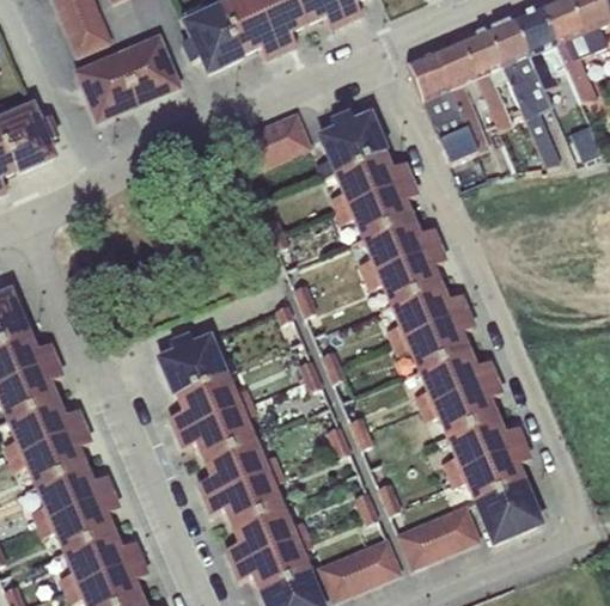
[(54,0),(79,57),(115,41),(97,0),(54,0)]
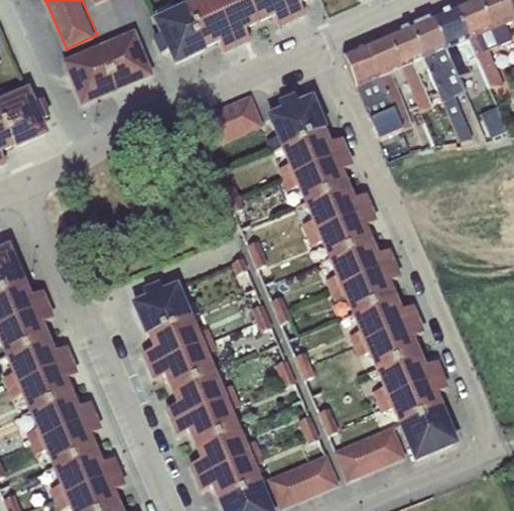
[(206,43),(185,2),(184,0),(171,0),(174,7),(153,17),(160,33),(152,36),(161,53),(171,48),(176,60),(207,46),(206,43)]
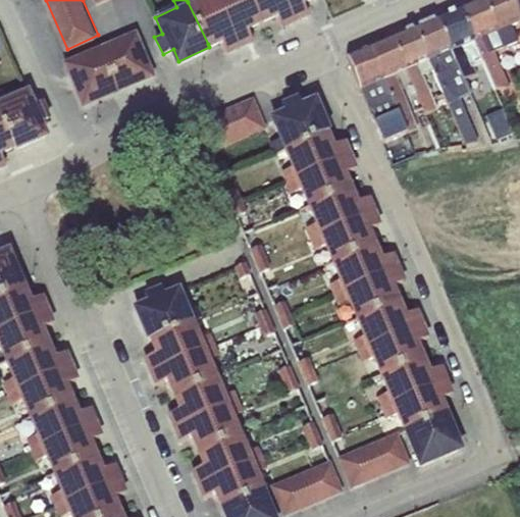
[(192,0),(188,2),(208,44),(221,38),(227,49),(241,43),(219,0),(192,0)]
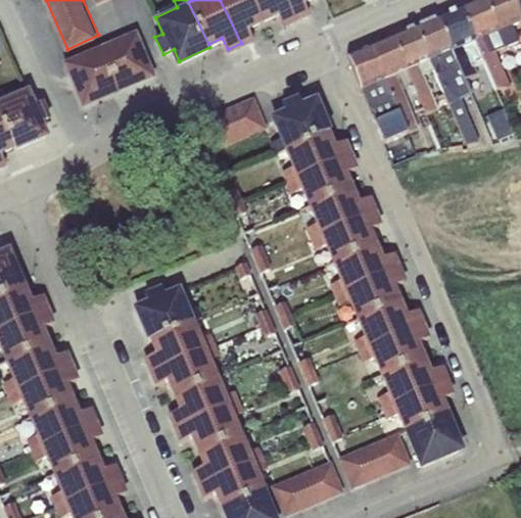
[(220,0),(241,43),(254,37),(249,26),(264,18),(254,0),(220,0)]
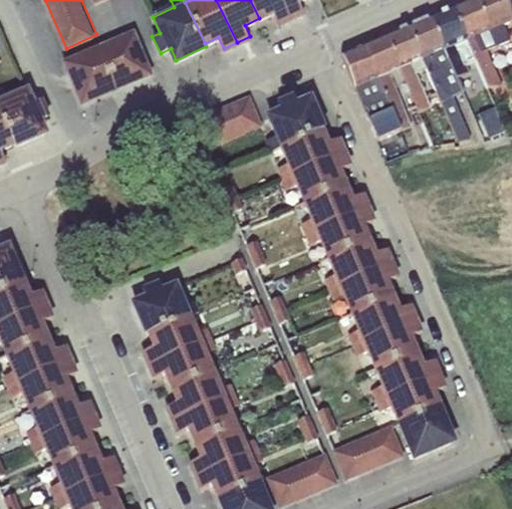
[(250,0),(259,18),(273,11),(278,23),(291,17),(283,0),(250,0)]
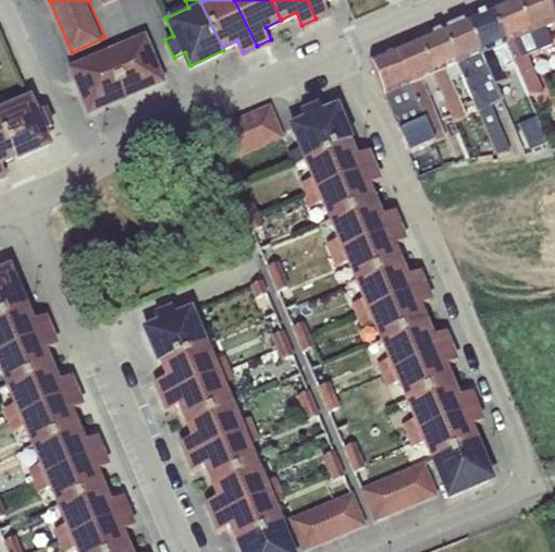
[(307,0),(316,19),(330,12),(324,0),(307,0)]
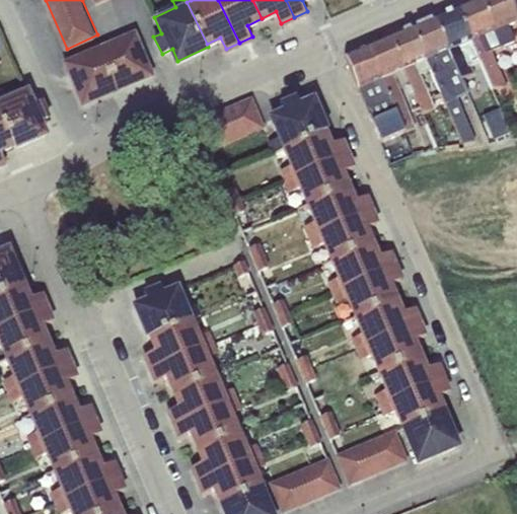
[(468,0),(458,4),(483,59),(495,86),(509,84),(494,48),(516,38),(516,34),(511,22),(516,19),(516,12),(511,0),(468,0)]
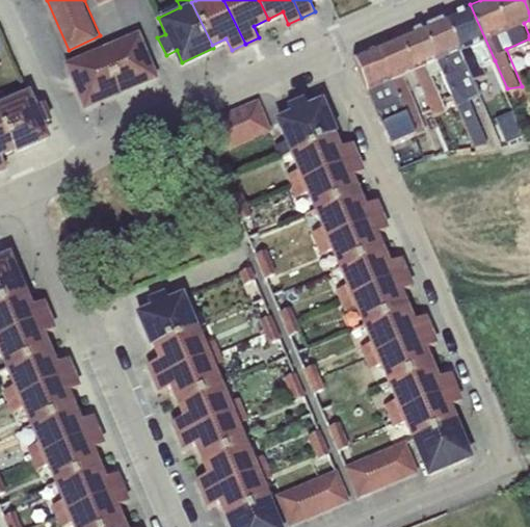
[(447,15),(475,78),(488,73),(484,64),(495,60),(470,4),(447,15)]
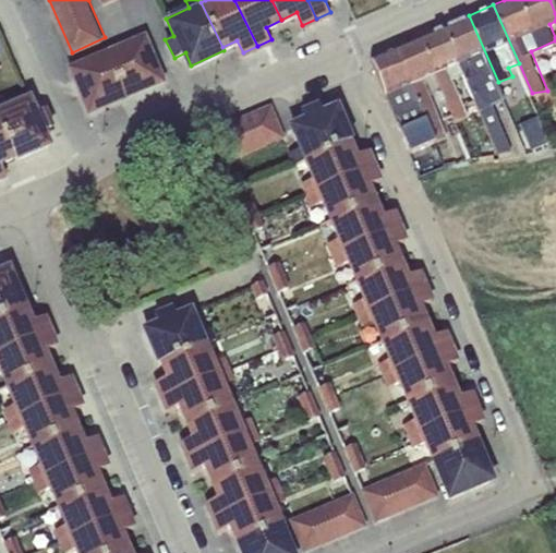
[(445,25),(461,62),(500,151),(514,148),(503,120),(494,101),(503,97),(505,96),(498,82),(469,15),(445,25)]
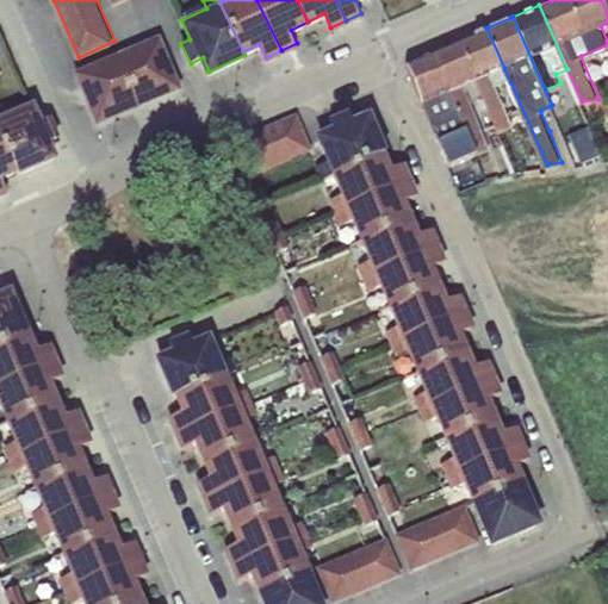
[(459,39),(476,79),(498,130),(514,124),(491,73),(504,68),(486,27),(459,39)]
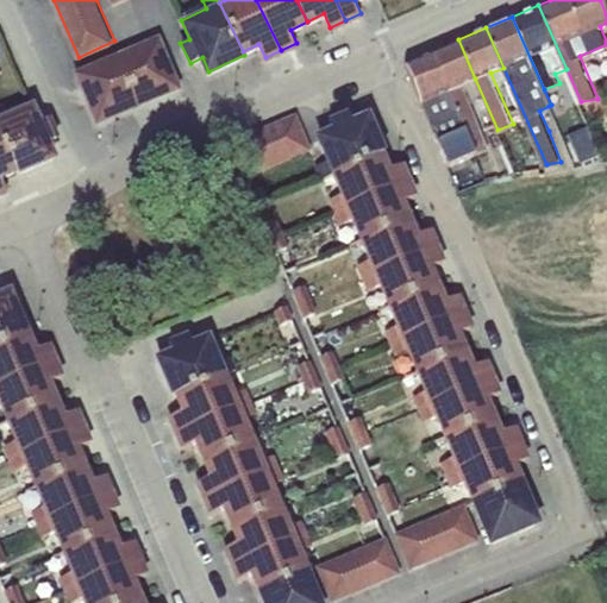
[(117,51),(138,101),(179,85),(158,35),(117,51)]
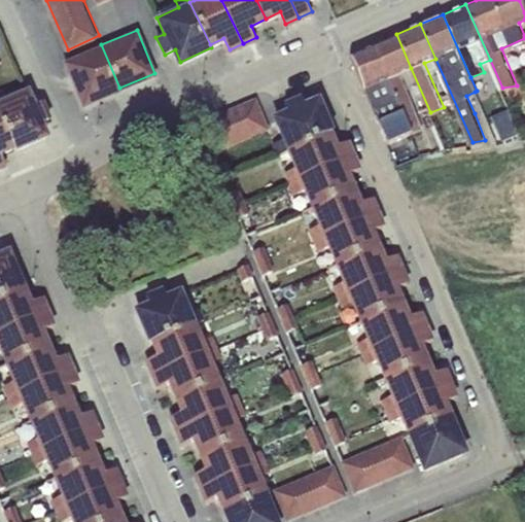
[(373,44),(394,93),(401,108),(411,131),(424,127),(401,72),(411,68),(396,34),(373,44)]
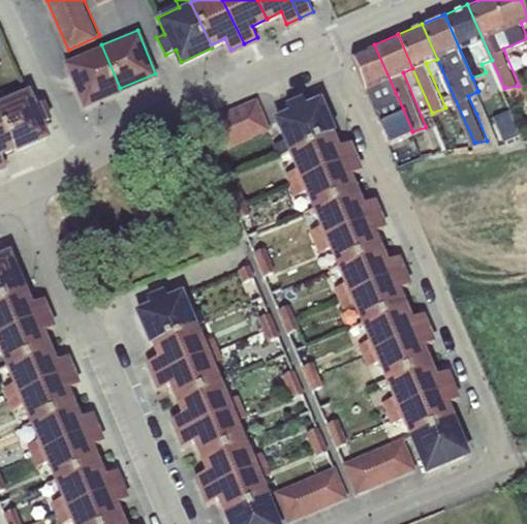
[(120,88),(101,44),(67,59),(86,102),(120,88)]
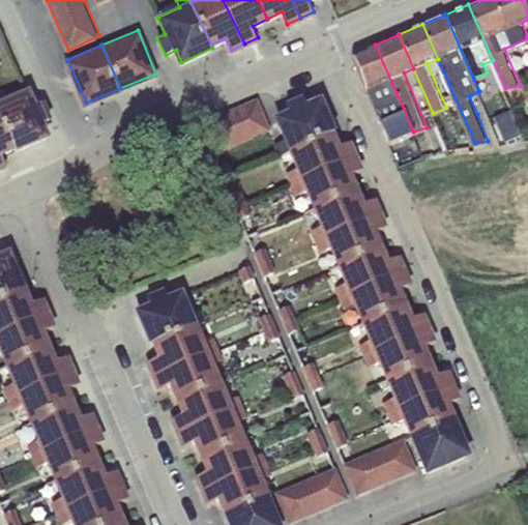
[(397,93),(375,45),(353,54),(378,113),(389,109),(385,98),(397,93)]
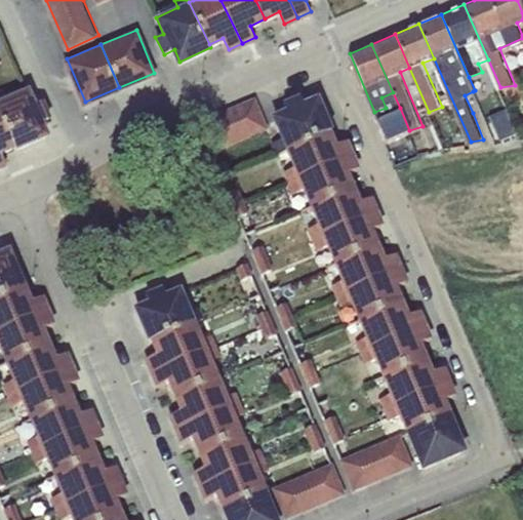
[(0,107),(15,145),(16,147),(48,133),(42,120),(50,117),(42,100),(38,101),(32,86),(9,96),(4,86),(0,87),(0,107)]
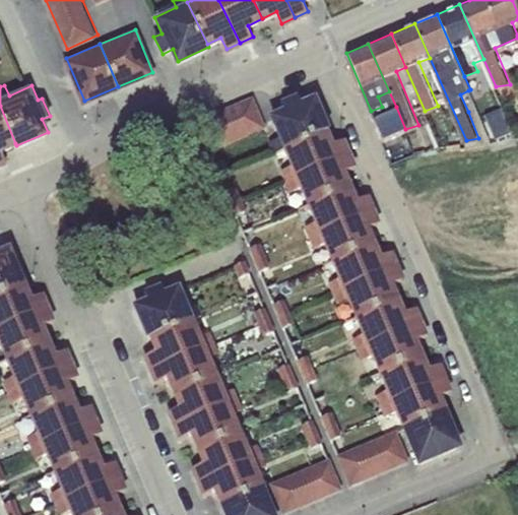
[(460,94),(468,112),(475,109),(468,90),(460,94)]
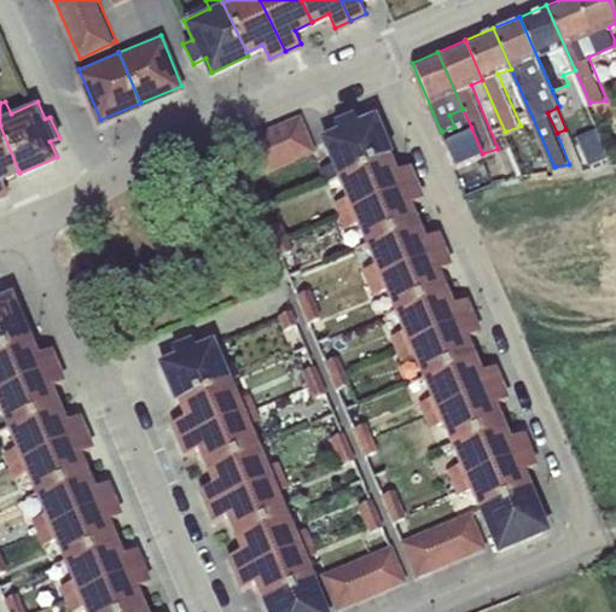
[(337,175),(388,153),(391,152),(376,116),(360,122),(356,112),(336,122),(340,130),(325,137),(335,161),(320,167),(326,180),(337,175)]
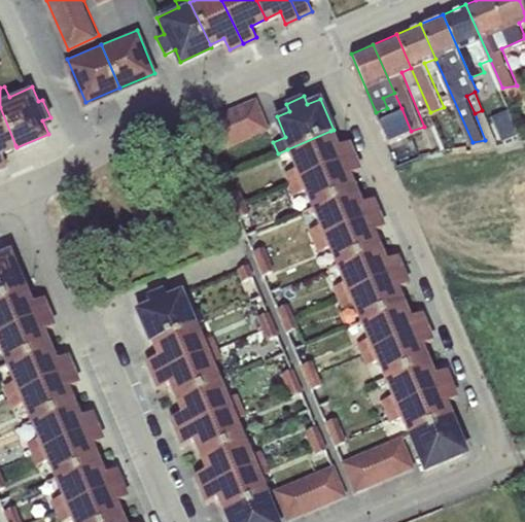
[(256,97),(199,120),(211,151),(270,128),(256,97)]
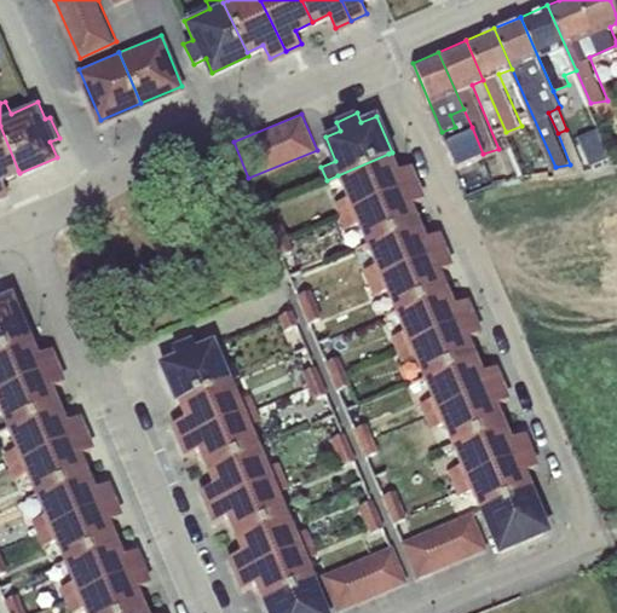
[(598,125),(578,134),(592,162),(611,154),(598,125)]
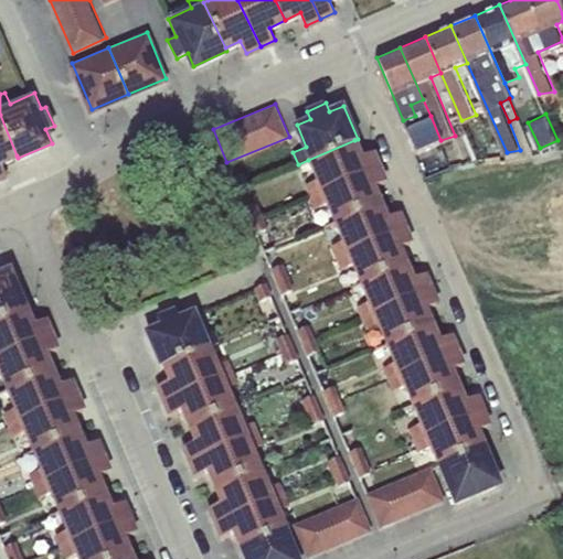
[(0,176),(7,174),(2,161),(17,156),(0,115),(0,176)]
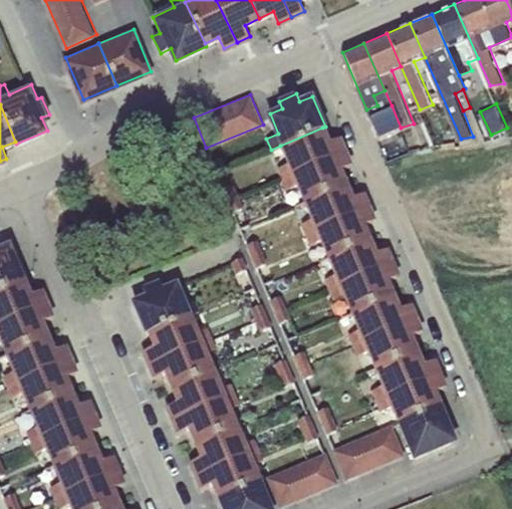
[(377,105),(366,109),(378,138),(401,128),(392,105),(377,112),(375,107),(377,106),(377,105)]
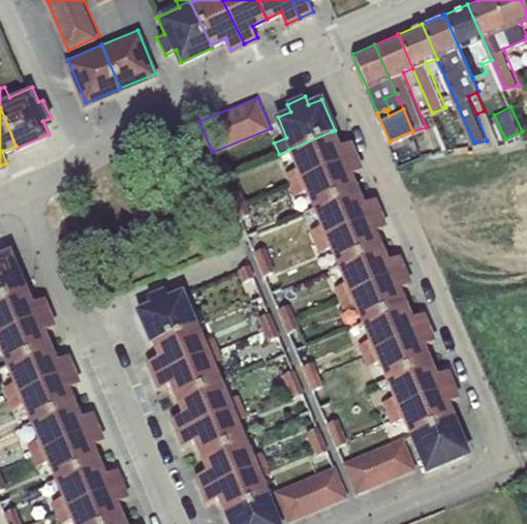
[(332,131),(288,150),(296,167),(286,172),(290,182),(357,154),(350,141),(338,146),(332,131)]
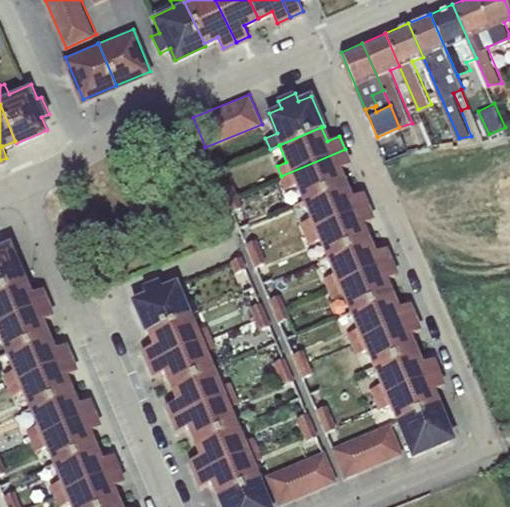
[(345,149),(281,176),(286,187),(295,183),(302,199),(345,182),(338,168),(350,163),(345,149)]
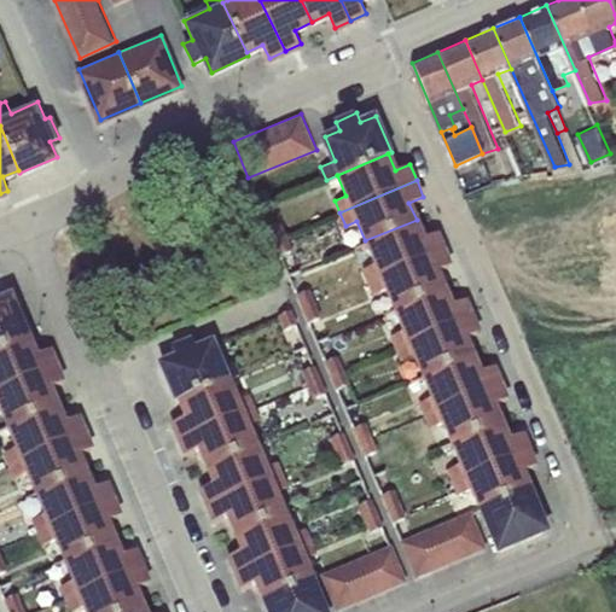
[(275,239),(289,233),(283,220),(269,225),(275,239)]
